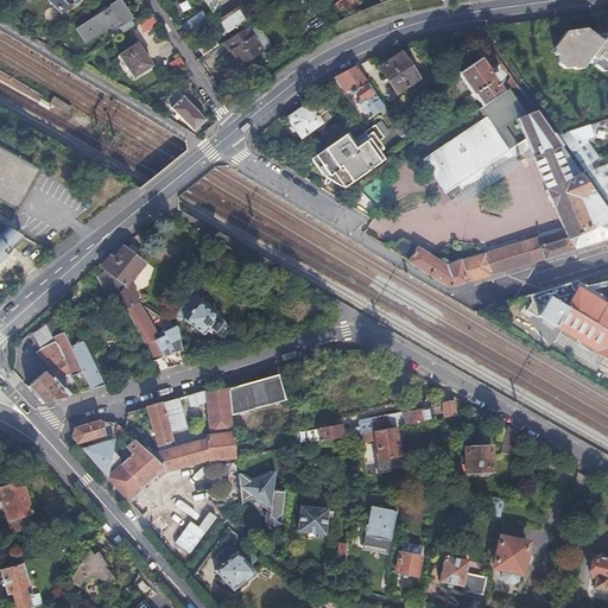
[(49,0),(62,12),(73,0),(77,4),(81,0),(49,0)]
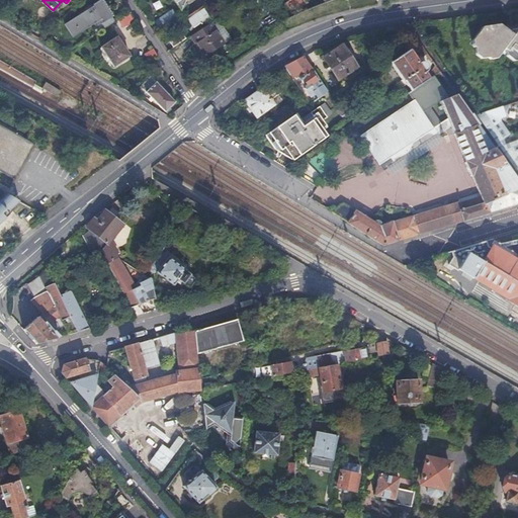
[(171,0),(180,12),(186,5),(186,4),(183,0),(171,0)]
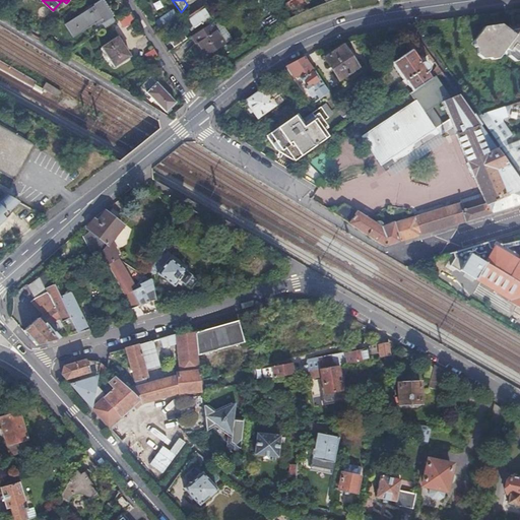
[(103,1),(65,25),(73,38),(95,22),(99,26),(113,16),(103,1)]
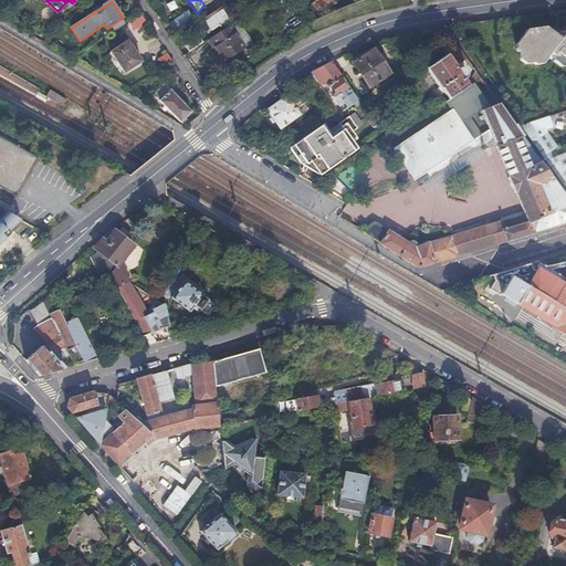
[(221,8),(205,19),(209,25),(206,28),(208,32),(229,19),(221,8)]
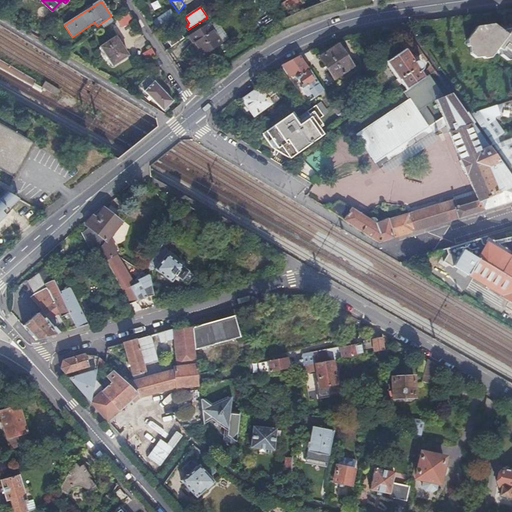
[(169,21),(173,16),(169,10),(152,22),(157,29),(169,21)]
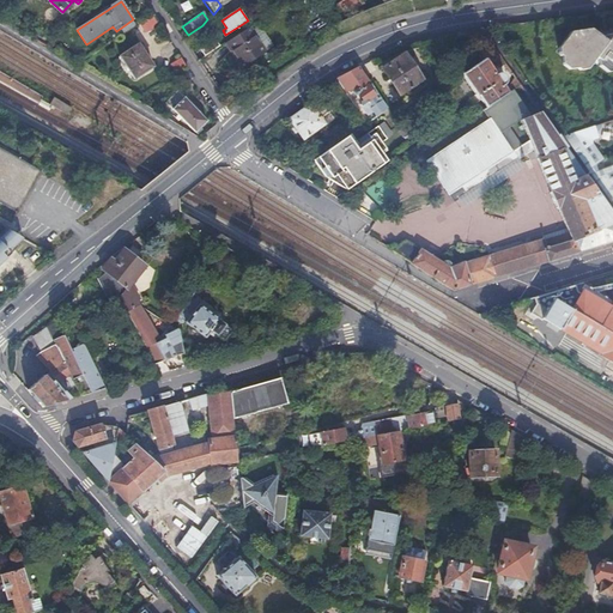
[(158,23),(153,14),(139,24),(145,32),(158,23)]
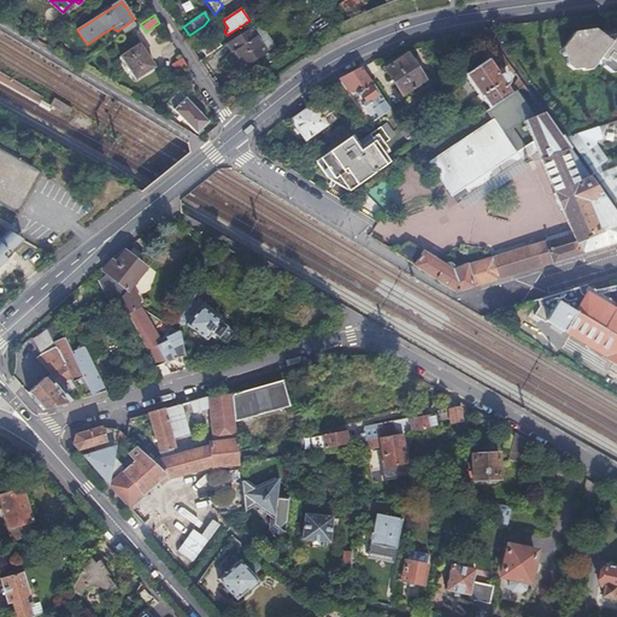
[(309,25),(312,33),(325,27),(322,19),(309,25)]
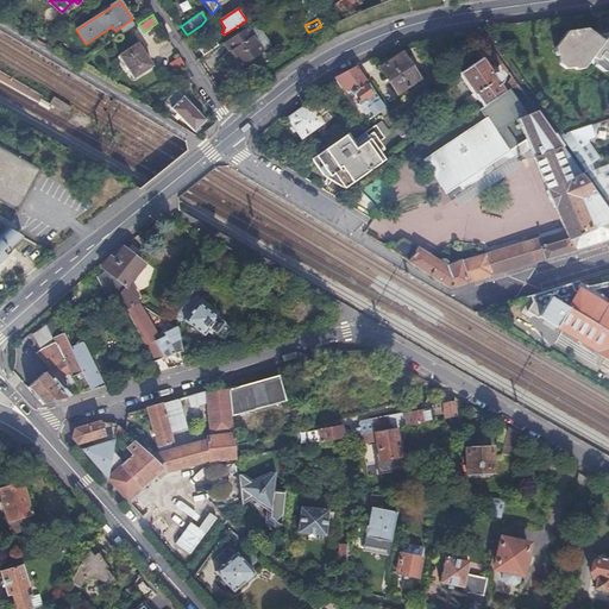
[(264,52),(248,27),(225,43),(242,67),(264,52)]
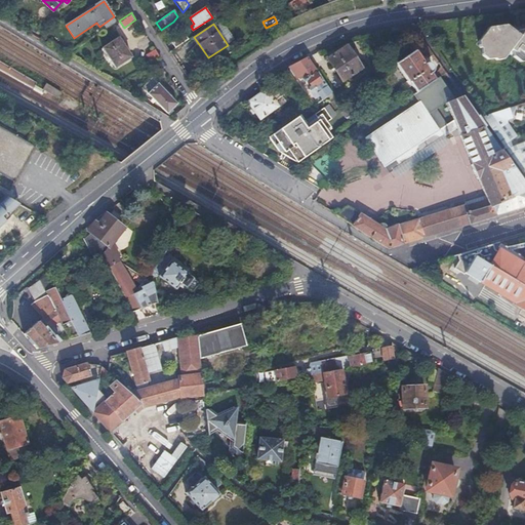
[(510,49),(515,53),(514,54),(514,57),(521,63),(524,63),(524,62),(524,29),(521,35),(509,25),(488,28),(478,40),(478,46),(480,47),(481,54),(486,58),(493,57),(496,59),(502,59),(510,49)]
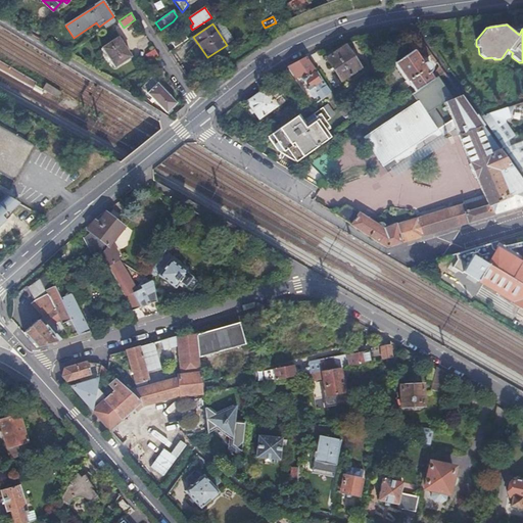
[(392,26),(379,28),(381,42),(393,40),(392,31),(392,26)]
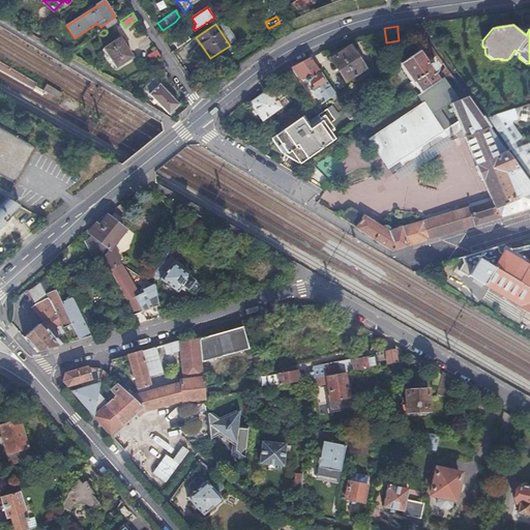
[(185,32),(173,40),(177,48),(189,39),(185,32)]
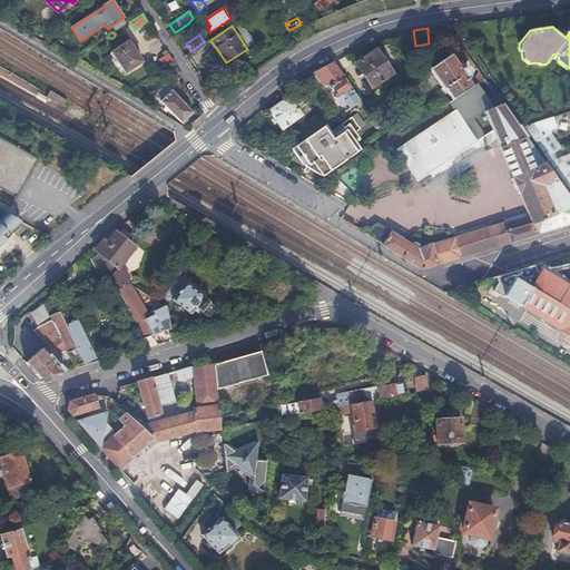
[(128,41),(110,52),(124,74),(141,61),(128,41)]
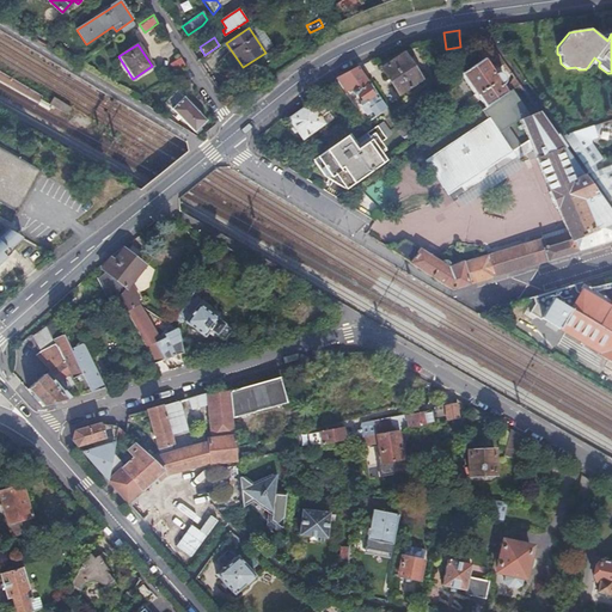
[(491,46),(479,54),(485,63),(499,54),(491,46)]
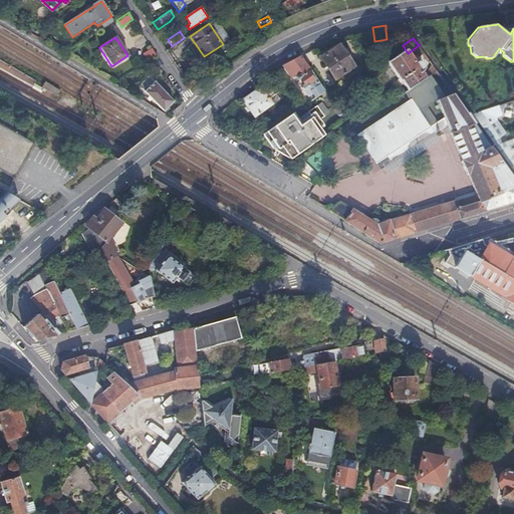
[(156,54),(151,45),(143,50),(149,59),(156,54)]
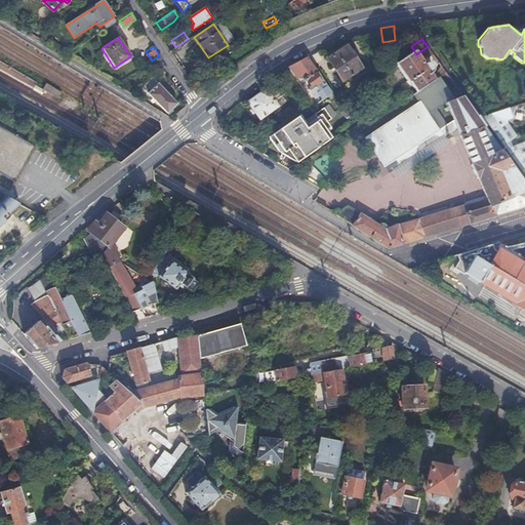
[(411,46),(392,61),(404,77),(405,76),(415,90),(433,79),(428,72),(429,71),(431,70),(431,68),(431,66),(431,64),(430,63),(429,62),(427,61),(426,61),(423,61),(421,62),(416,54),(411,46)]
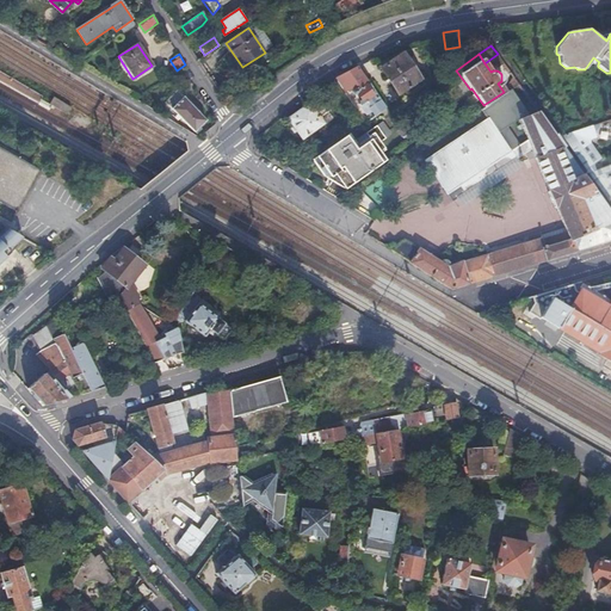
[(399,55),(378,69),(395,93),(415,79),(399,55)]
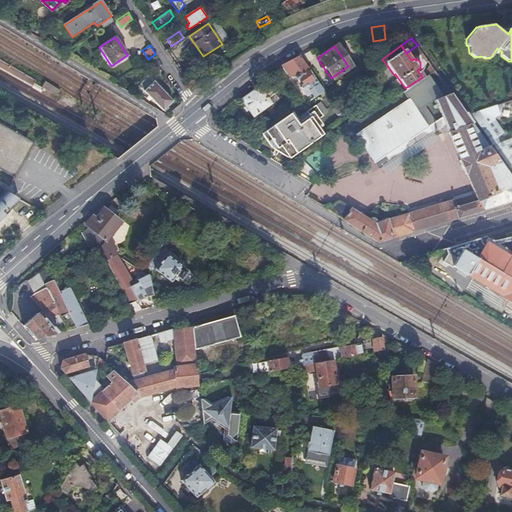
[(289,60),(279,67),(287,77),(290,76),(294,76),(294,78),(294,79),(295,80),(297,80),(298,80),(299,80),(302,84),(300,85),(299,87),(301,89),(303,89),(305,87),(312,97),(323,89),(299,54),(289,60)]
